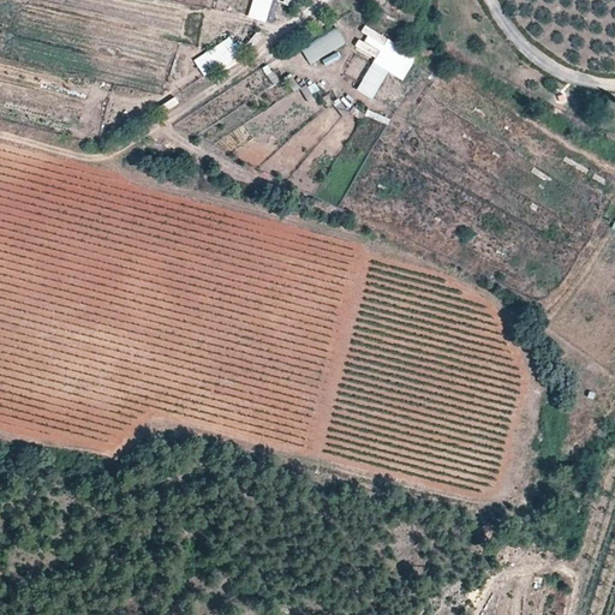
[(250,0),(248,17),(273,22),(276,0),(250,0)]
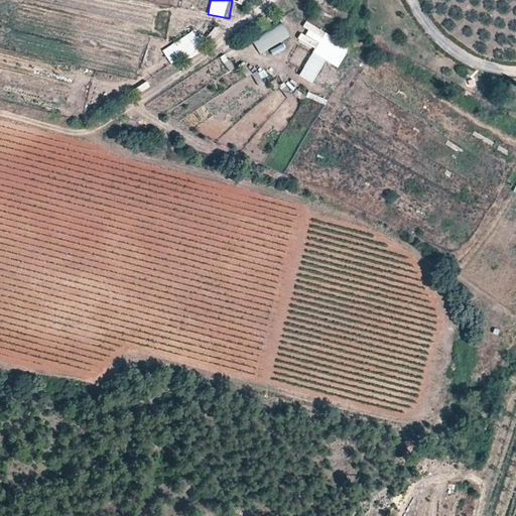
[(297,75),(311,82),(324,58),(337,66),(349,44),(304,21),(301,27),(302,27),(297,38),(312,46),(297,75)]
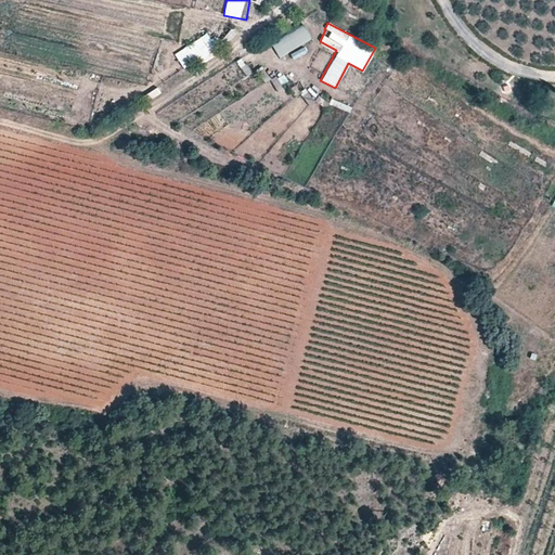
[(270,42),(279,57),(311,39),(301,24),(270,42)]
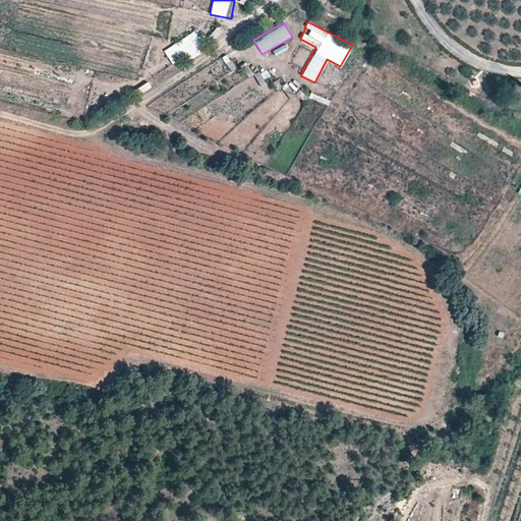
[(214,41),(221,31),(214,25),(207,37),(214,41)]
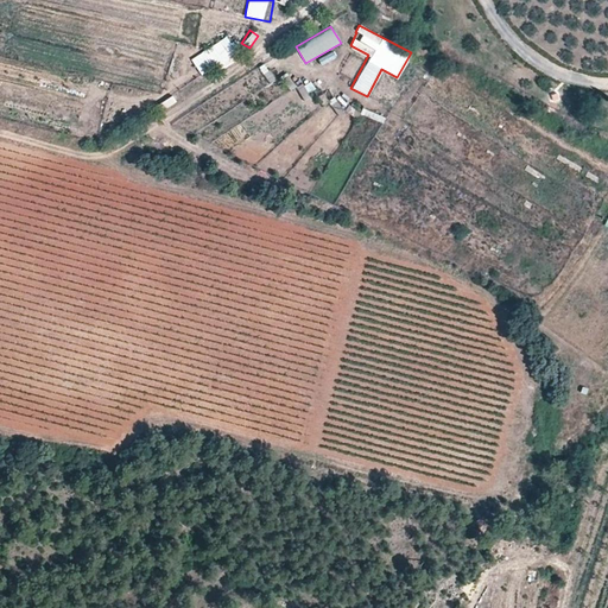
[(225,36),(189,58),(200,74),(216,64),(220,70),(239,58),(225,36)]
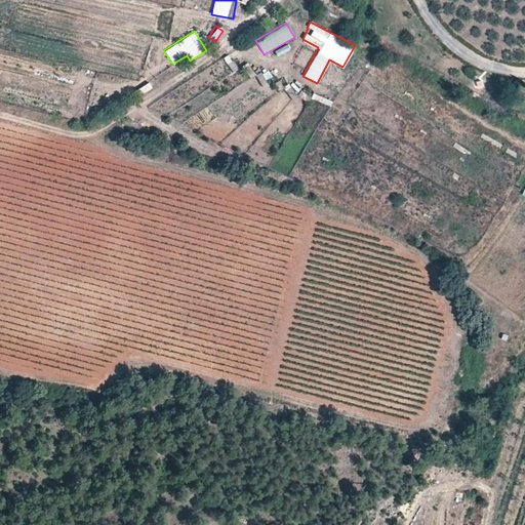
[(259,84),(273,78),(268,69),(255,74),(259,84)]
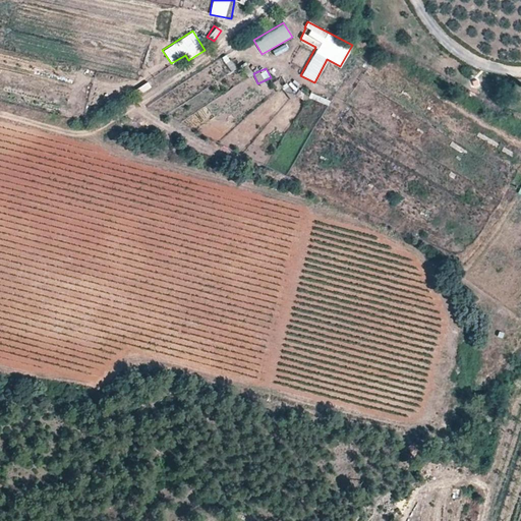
[(469,79),(472,88),(479,85),(477,77),(469,79)]
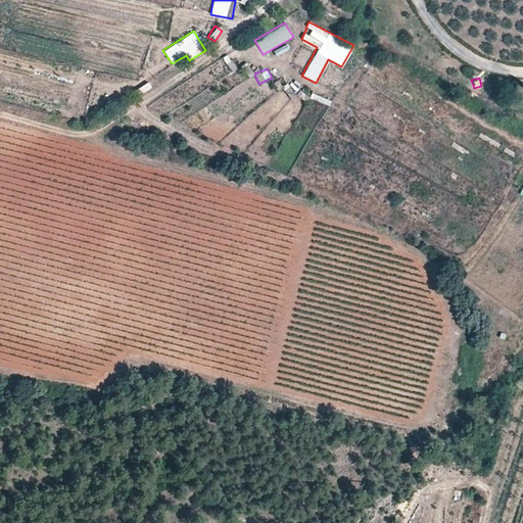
[(146,81),(132,89),(137,97),(150,88),(146,81)]
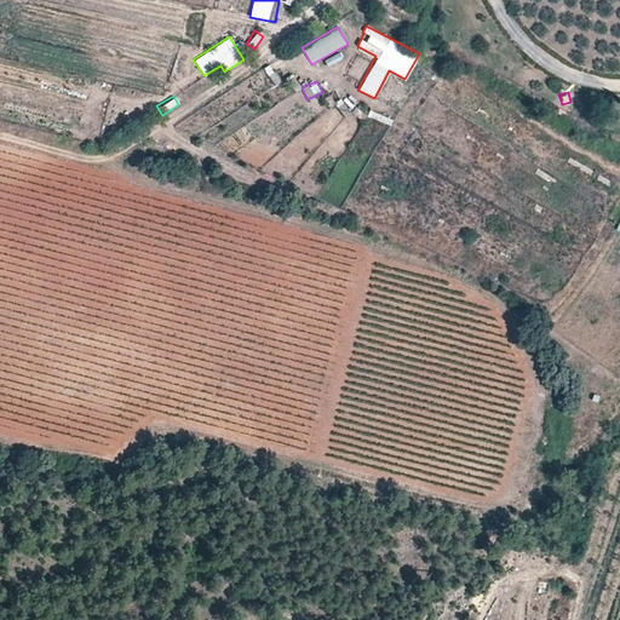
All buildings are outlined.
